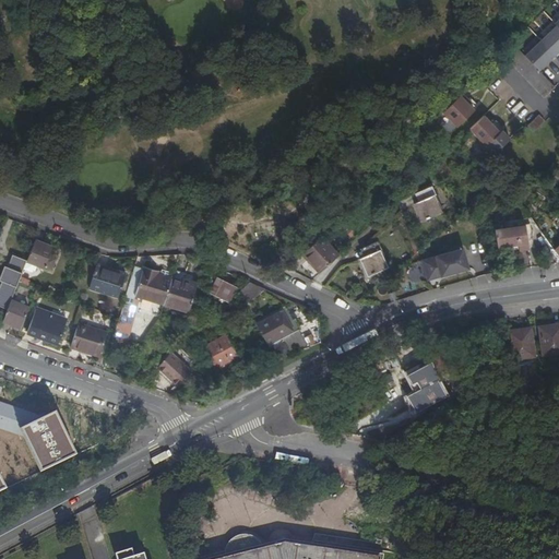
[(558,50),(558,27),(557,25),(525,57),(539,71),(558,50)]
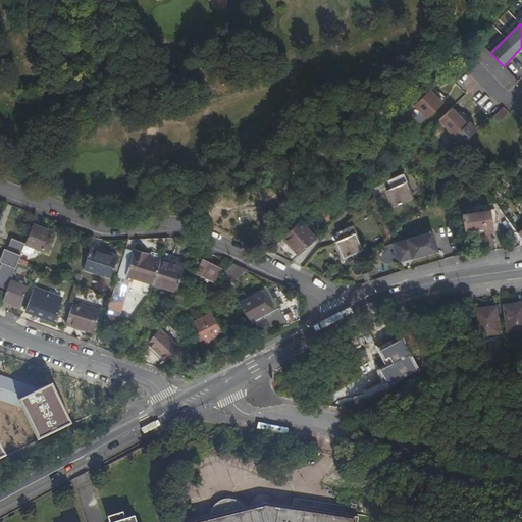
[(504,66),(490,53),(478,42),(469,51),(509,91),(518,82),(504,66)]
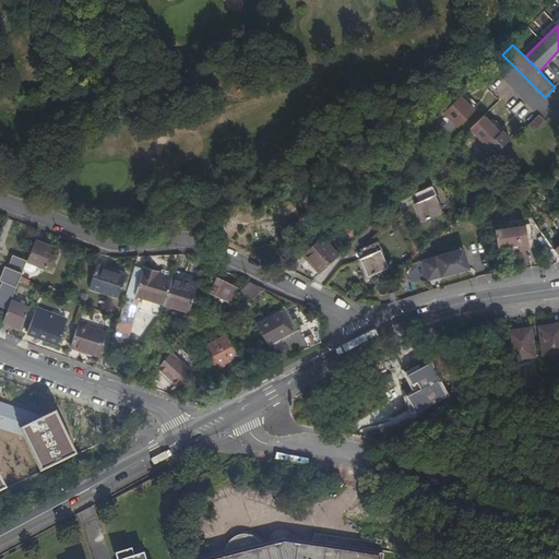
[(444,113),(458,127),(475,110),(467,102),(470,99),(464,94),(444,113)]
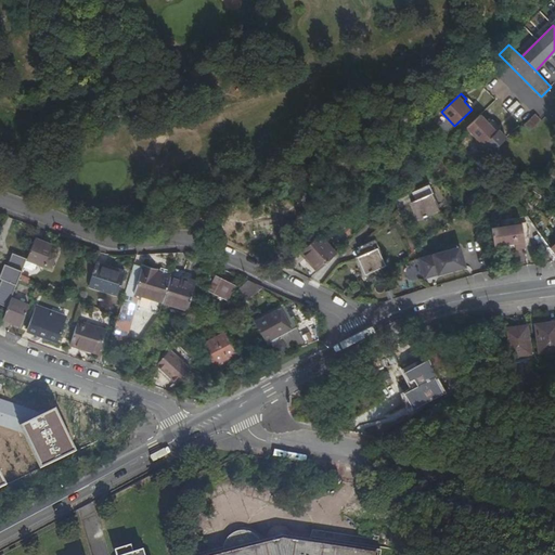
[(525,126),(530,131),(542,120),(536,114),(525,126)]
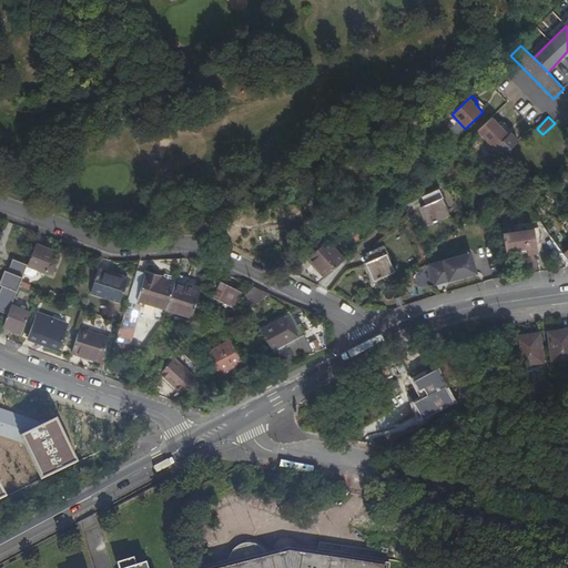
[(508,134),(493,118),(478,130),(494,146),(508,134)]
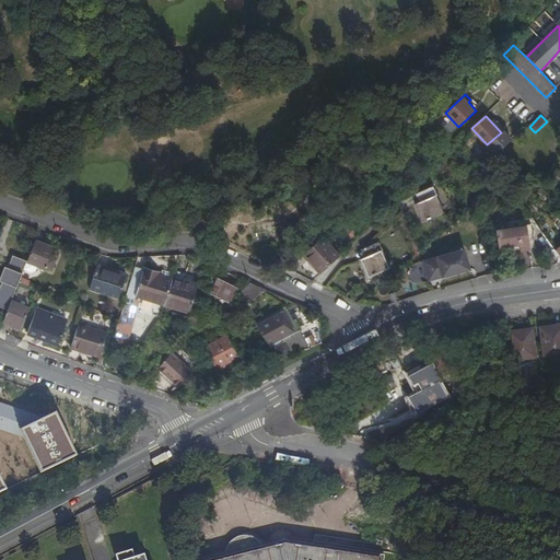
[(432,185),(419,191),(422,200),(419,201),(415,203),(422,221),(441,212),(433,195),(436,194),(432,185)]
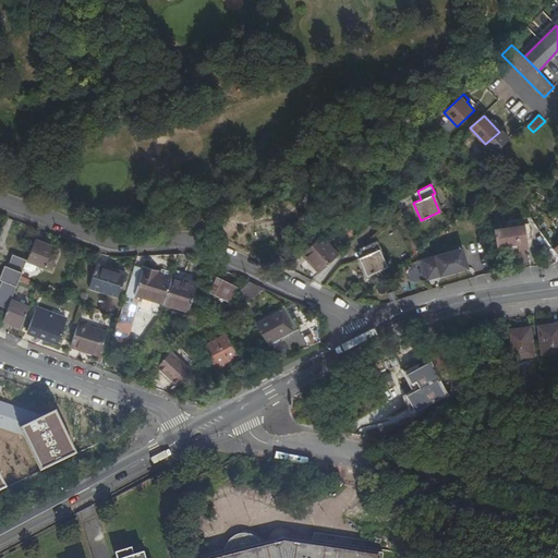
[(443,210),(435,193),(432,194),(439,211),(443,210)]
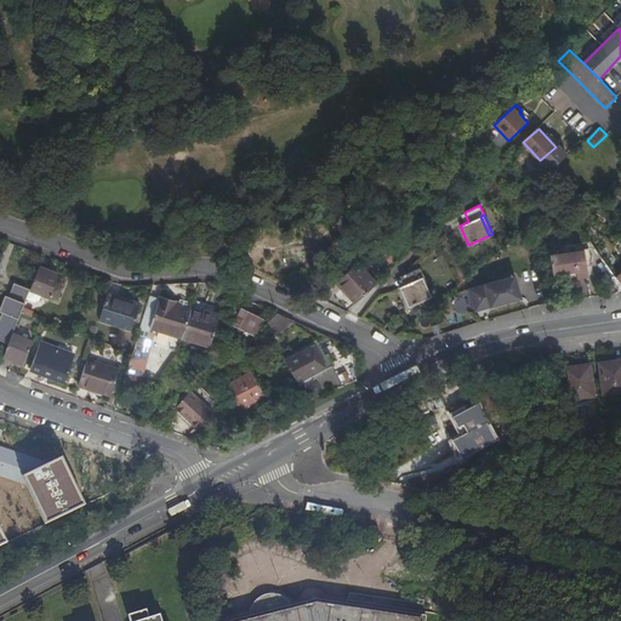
[(548,255),(552,275),(575,272),(575,277),(576,278),(586,277),(581,250),(548,255)]
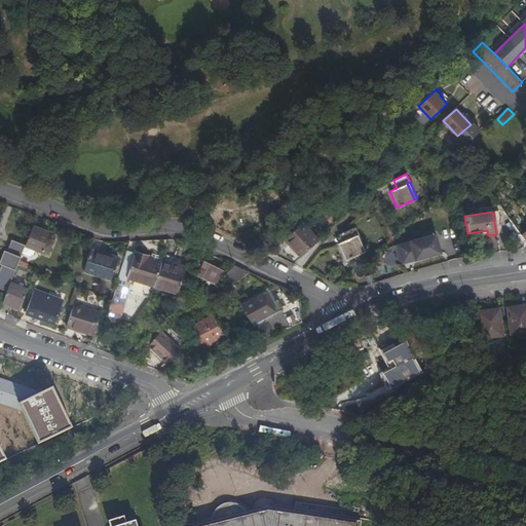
[(285,239),(301,257),(318,240),(302,222),(285,239)]
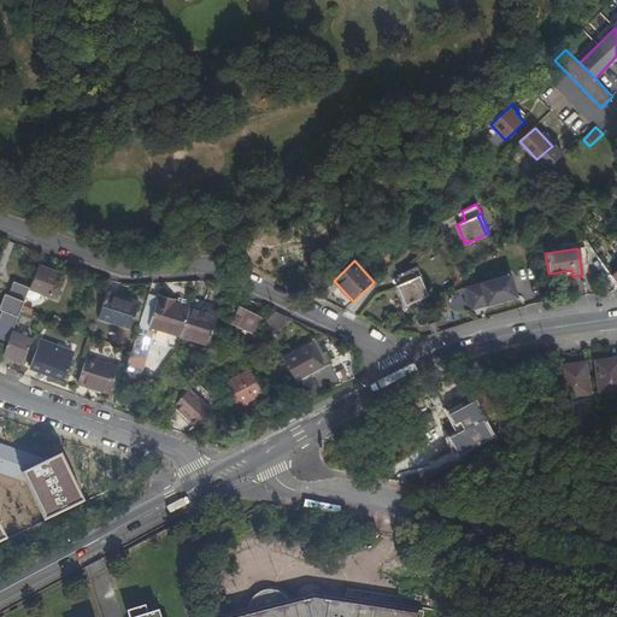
[(416,265),(401,271),(405,280),(401,282),(397,285),(405,303),(425,294),(417,275),(421,274),(416,265)]
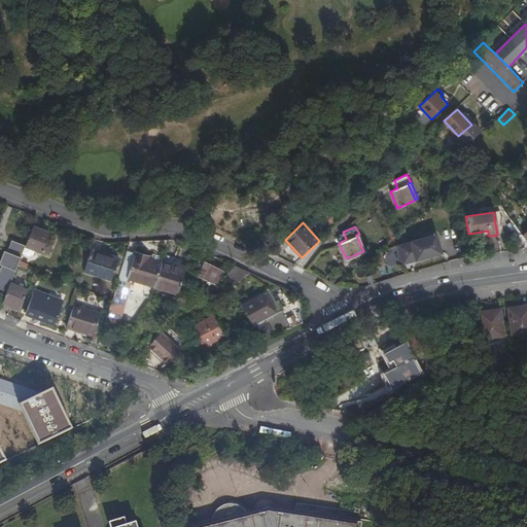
[(48,236),(32,229),(25,247),(41,254),(48,236)]
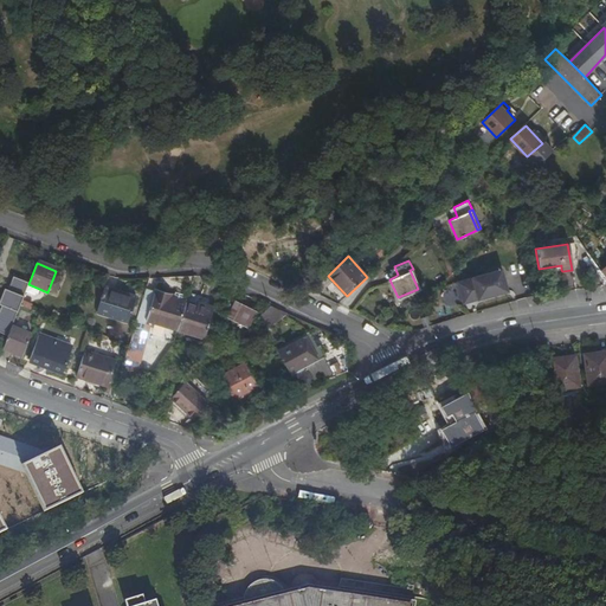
[(421,288),(413,269),(410,270),(418,289),(421,288)]
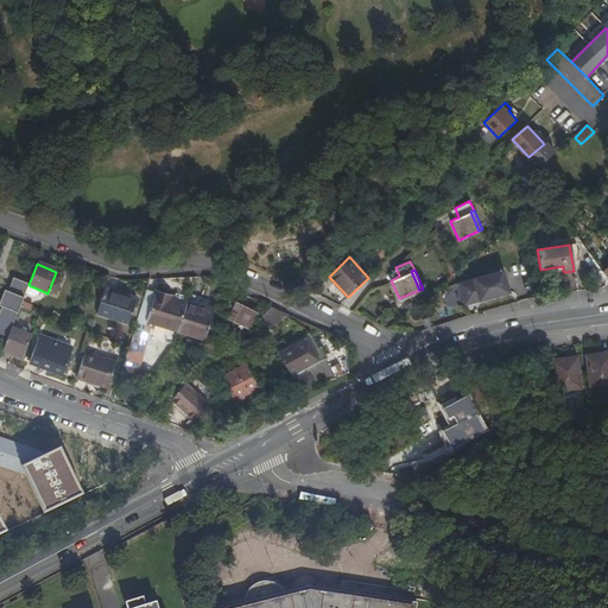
[(460,284),(464,302),(473,299),(474,303),(495,297),(511,292),(505,271),(460,284)]
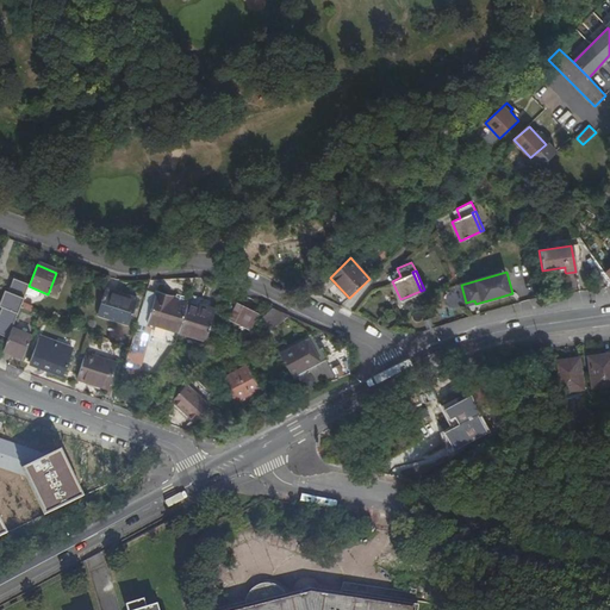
[(0,318),(0,336),(7,340),(11,331),(29,286),(16,281),(12,290),(11,290),(10,294),(6,293),(0,307),(0,309),(4,310),(0,318)]
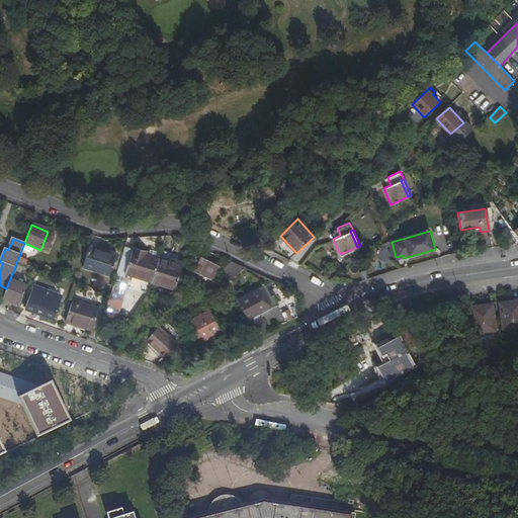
[(115,257),(89,248),(82,267),(109,277),(115,257)]
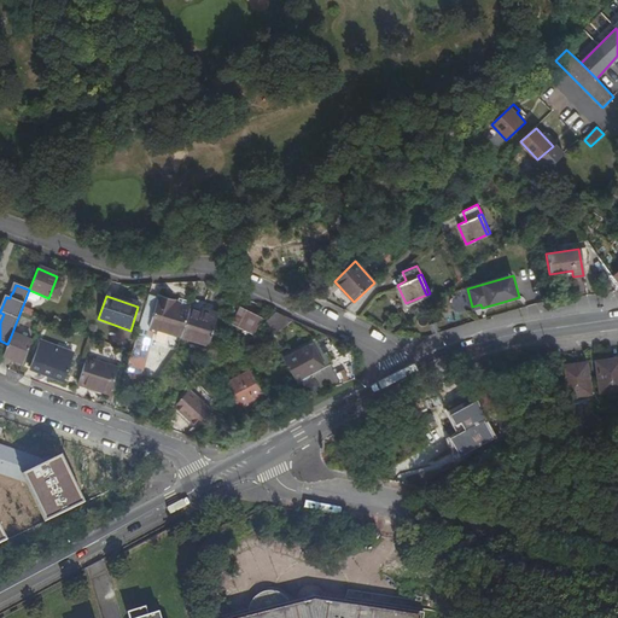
[(157,298),(147,296),(147,298),(136,333),(146,337),(150,327),(181,337),(185,325),(190,309),(173,303),(174,301),(158,296),(157,298)]
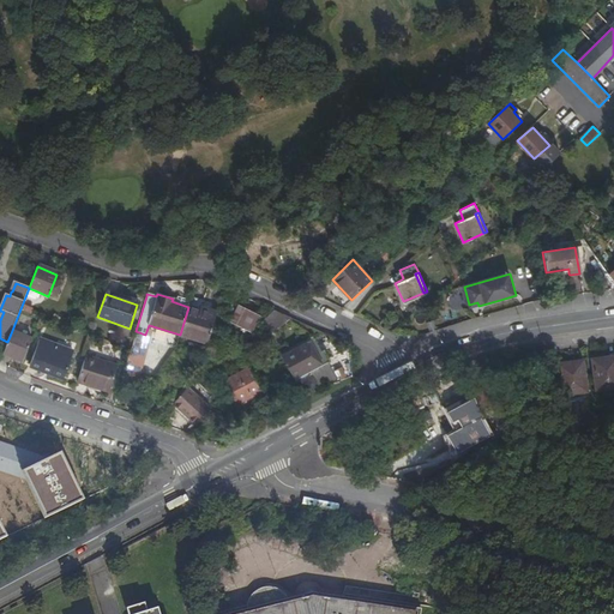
[(199,311),(188,307),(184,323),(180,335),(206,343),(216,312),(206,308),(205,312),(199,311)]
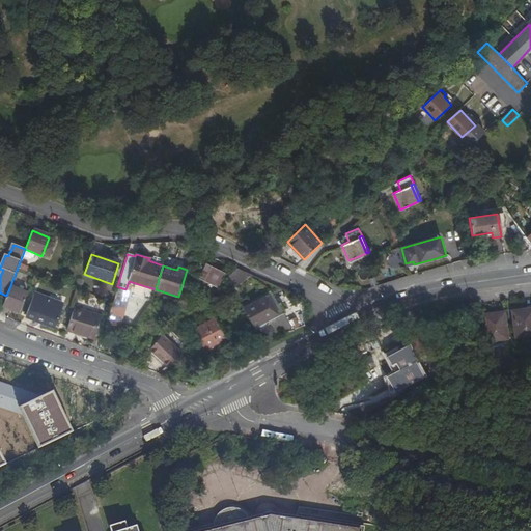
[(217,286),(223,274),(205,266),(199,279),(217,286)]
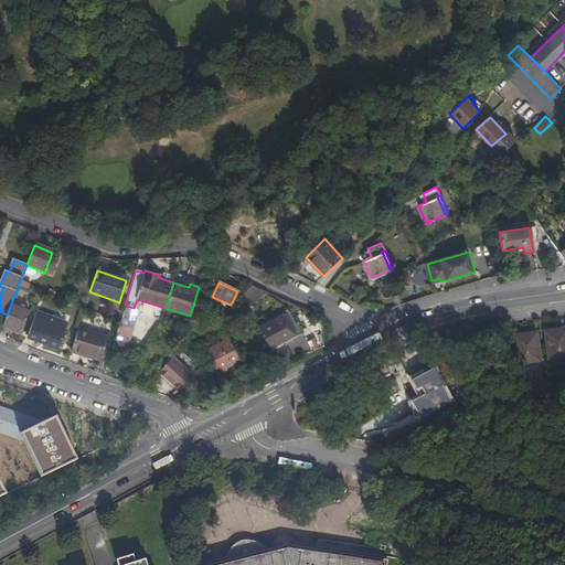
[(268,291),(252,285),(243,296),(249,309),(268,291)]
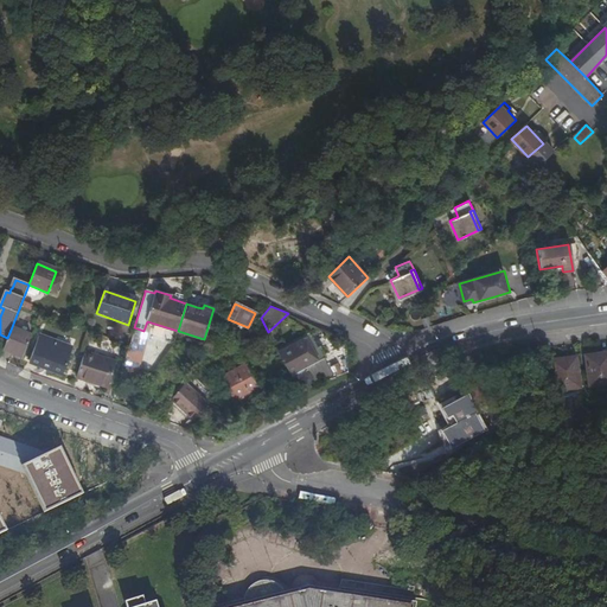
[(2,351),(21,359),(27,345),(31,337),(11,330),(7,338),(2,351)]
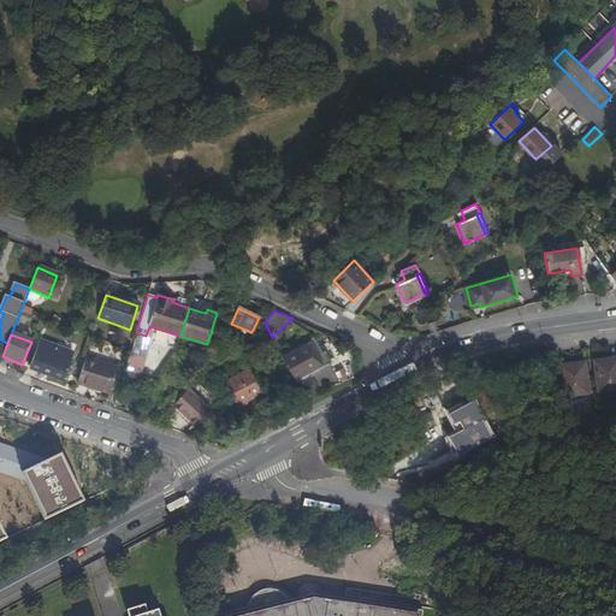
[(65,374),(73,351),(40,339),(30,365),(42,369),(43,366),(65,374)]
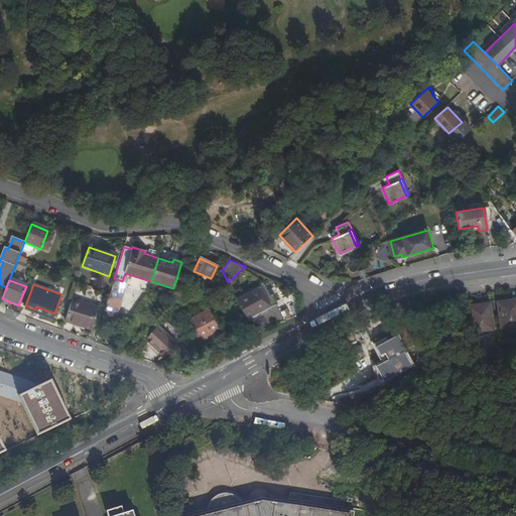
[(269,289),(266,284),(239,298),(249,316),(278,300),(274,292),(270,294),(268,290),(269,289)]
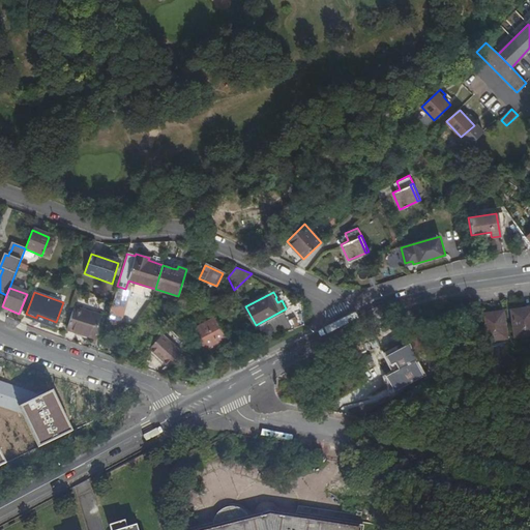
[(529,334),(529,306),(511,310),(516,336),(529,334)]
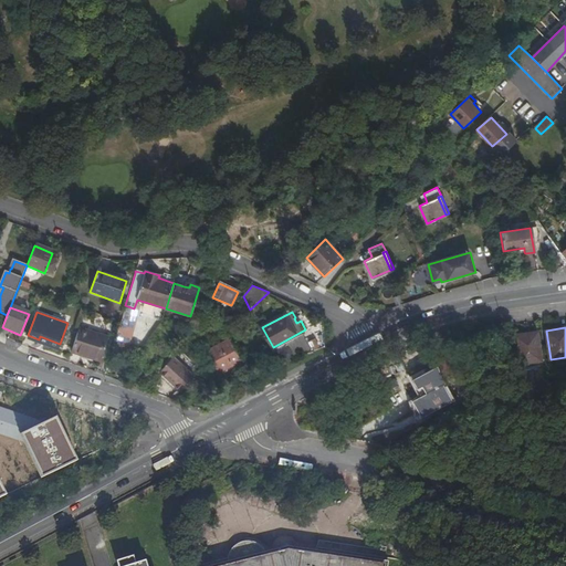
[(100,363),(107,339),(77,329),(70,353),(100,363)]
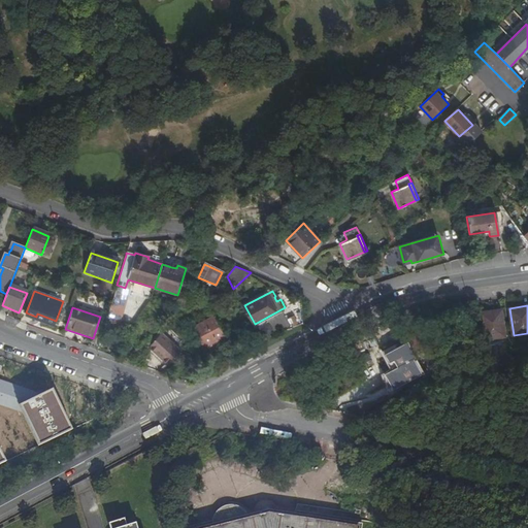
[(506,337),(501,309),(481,314),(485,340),(506,337)]
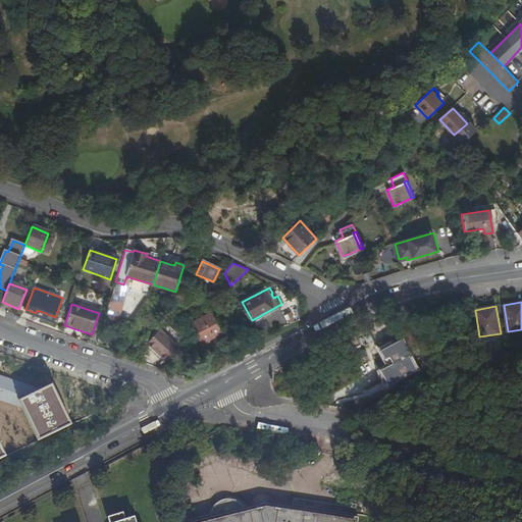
[(202,343),(222,331),(211,312),(192,323),(202,343)]
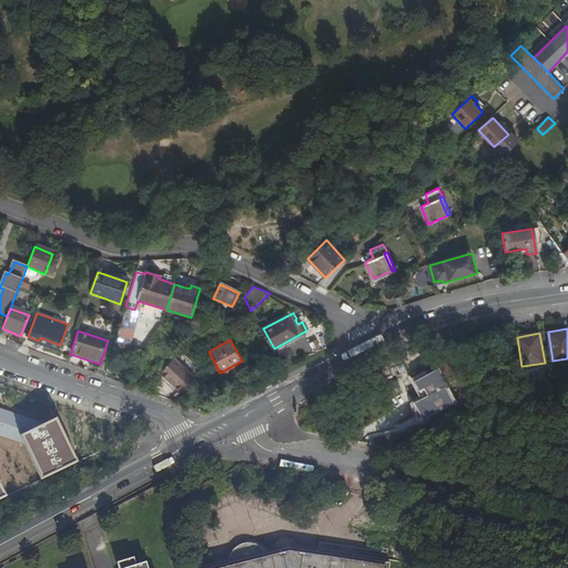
[(174,357),(161,373),(181,393),(195,377),(174,357)]
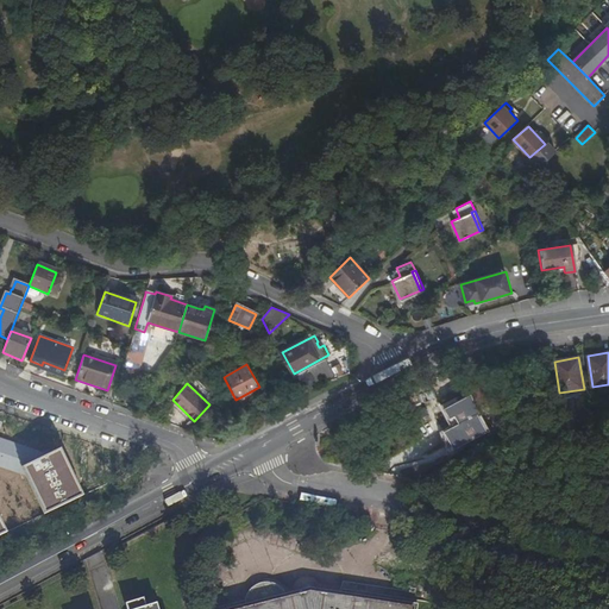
[(102,400),(112,403),(115,393),(107,390),(102,400)]
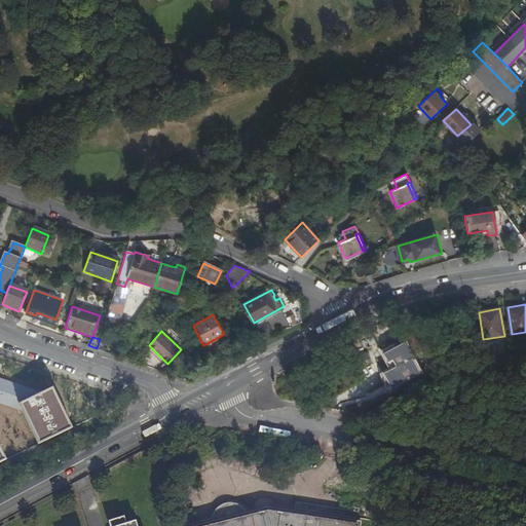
[(167,364),(149,345),(147,347),(165,366),(167,364)]
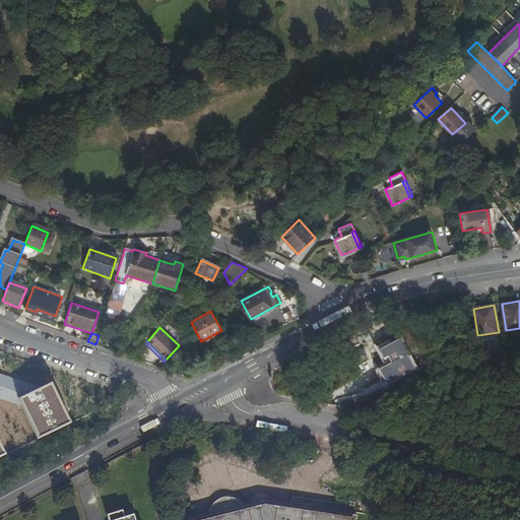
[(406,354),(389,364),(390,365),(407,355),(406,354)]
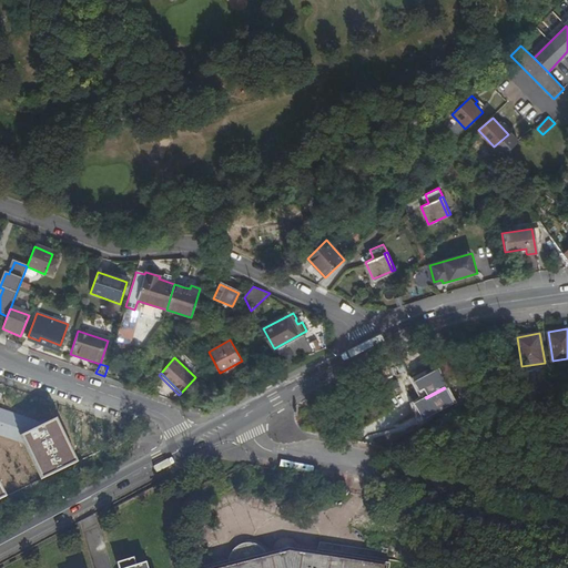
[(426,398),(414,405),(419,416),(450,399),(445,388),(426,398)]
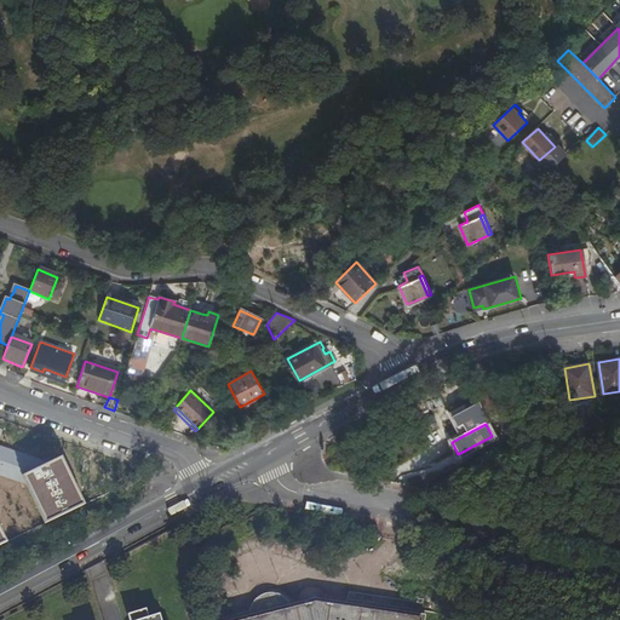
[(492,436),(458,454),(460,459),(494,441),(492,436)]
